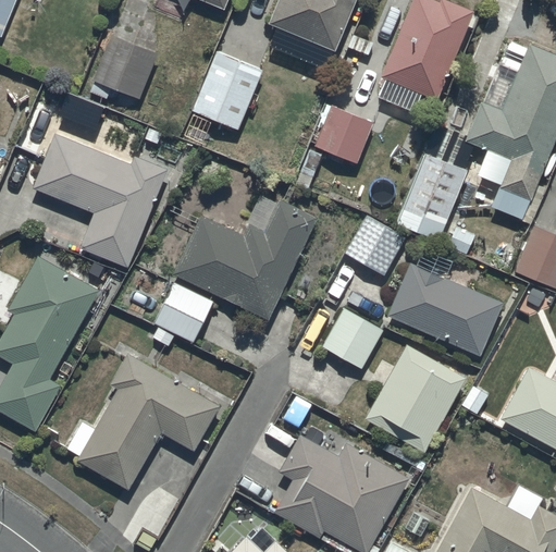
[(0,0),(0,36),(3,38),(16,0),(0,0)]
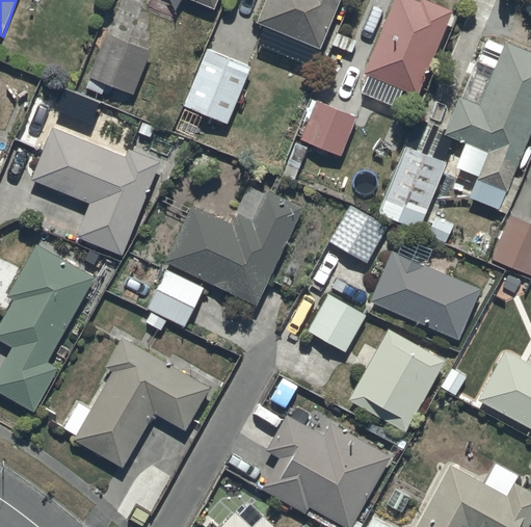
[(319,47),(338,0),(266,0),(258,22),(319,47)]
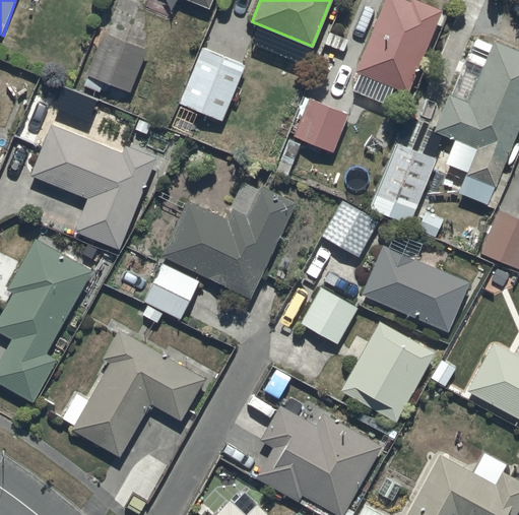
[(407,92),(441,7),(423,0),(382,0),(354,70),(358,71),(349,90),(385,105),(392,86),(407,92)]
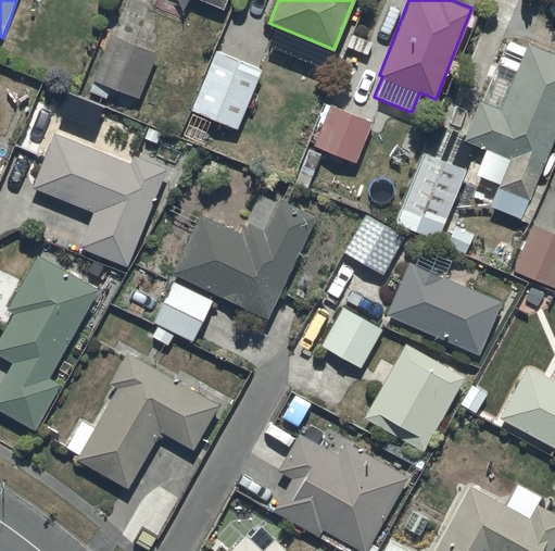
[(159,52),(114,36),(95,80),(96,80),(91,92),(110,99),(113,91),(117,94),(113,102),(128,108),(131,100),(139,103),(159,52)]
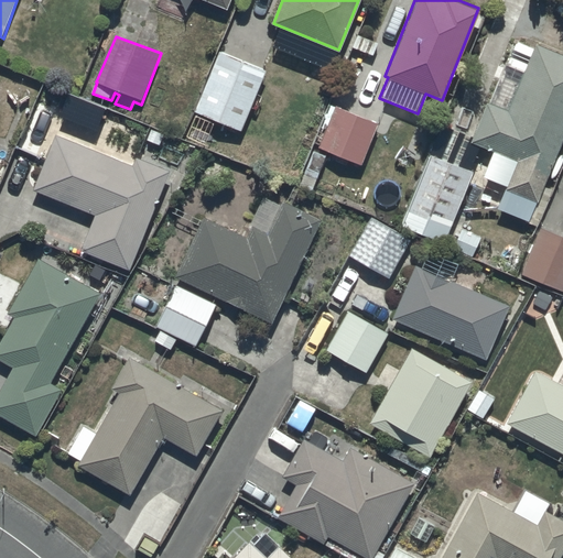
[(515,40),(471,142),(550,175),(562,141),(562,53),(534,42),(532,46),(515,40)]
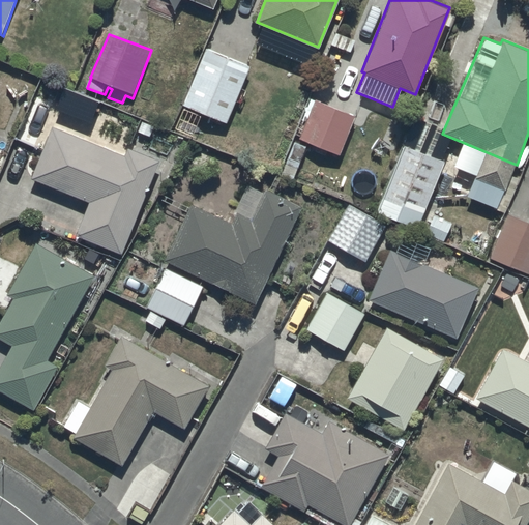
[(251,65),(205,47),(181,106),(228,123),(251,65)]
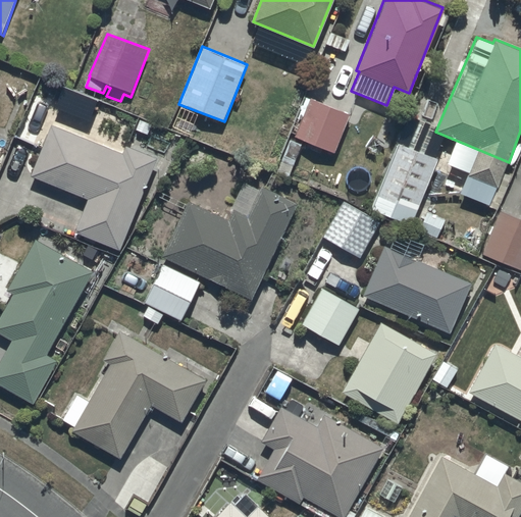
[(18,138),(43,148),(32,174),(89,200),(75,230),(120,250),(159,159),(129,147),(142,119),(44,78),(18,138)]
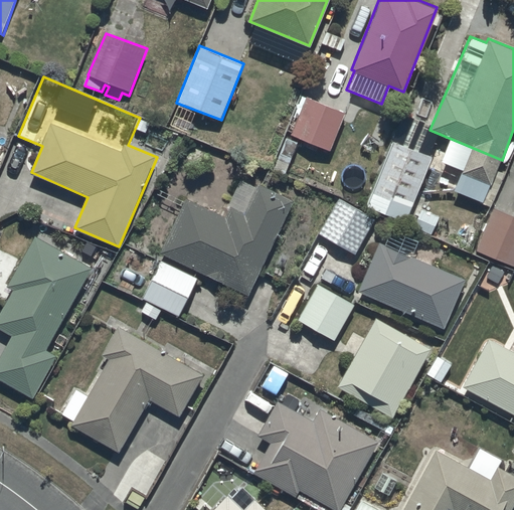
[(346,114),(306,97),(294,137),(330,151),(346,114)]
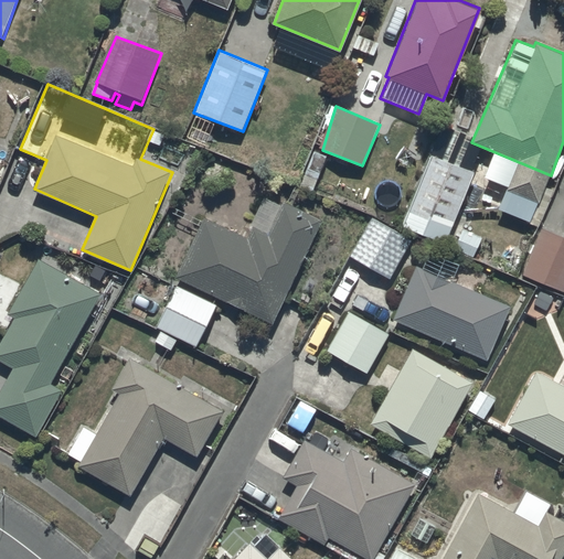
[(444,244),(474,171),(431,153),(401,226),(444,244)]
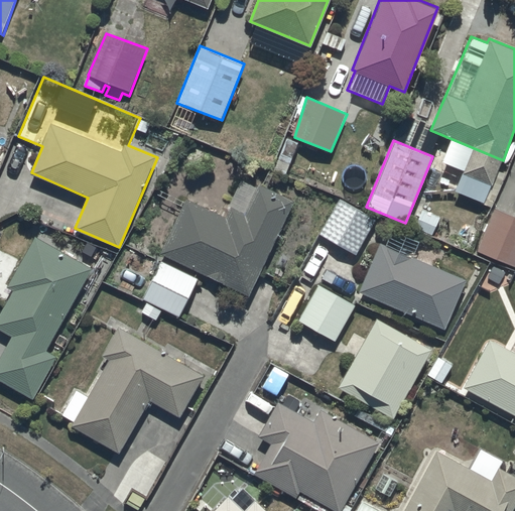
[(251,296),(292,202),(258,183),(244,215),(223,206),(219,216),(185,202),(162,254),(163,254),(143,300),(147,302),(142,312),(160,321),(164,309),(182,317),(202,274),(251,296)]
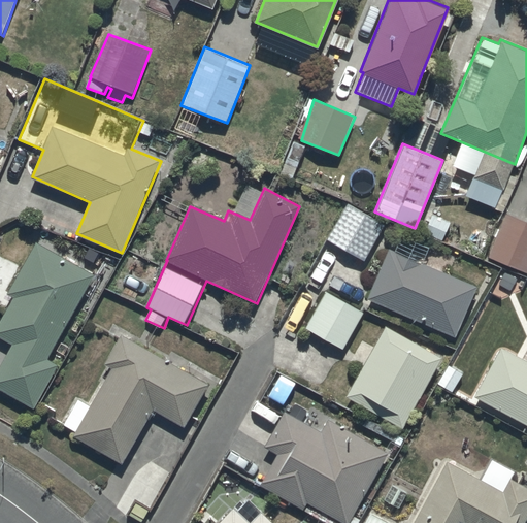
[(385,224),(348,203),(325,241),(364,263),(385,224)]
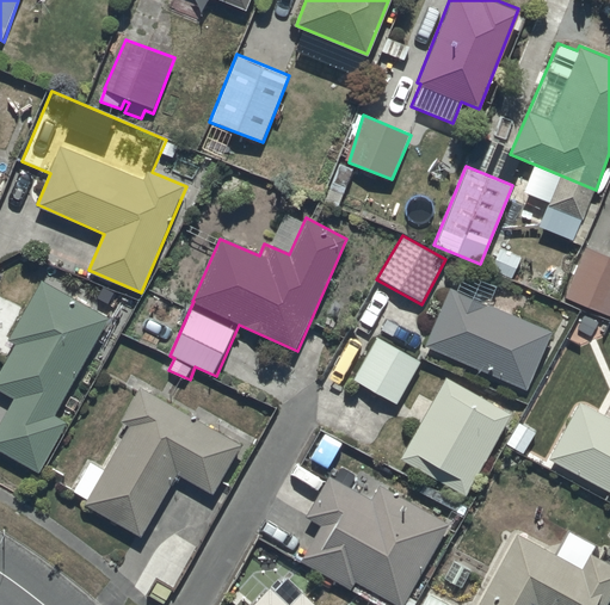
[(609,255),(585,246),(565,298),(609,318),(609,255)]
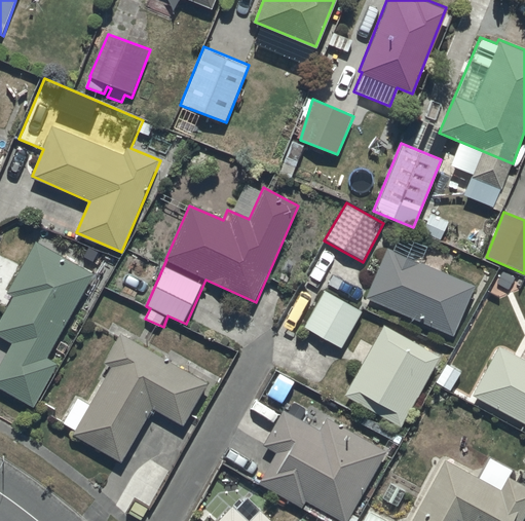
[(394,250),(387,248),(367,298),(454,334),(474,286),(420,264),(430,240),(402,229),(394,250)]
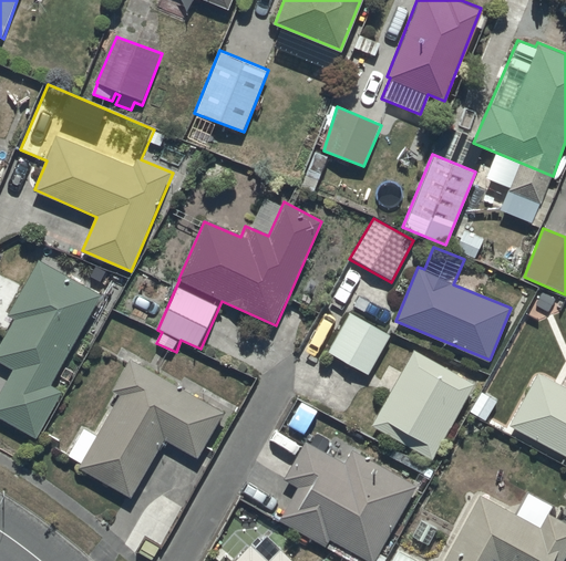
[(103,295),(38,260),(21,291),(0,279),(0,333),(6,336),(0,347),(0,361),(16,370),(0,397),(0,417),(37,437),(62,391),(53,386),(103,295)]
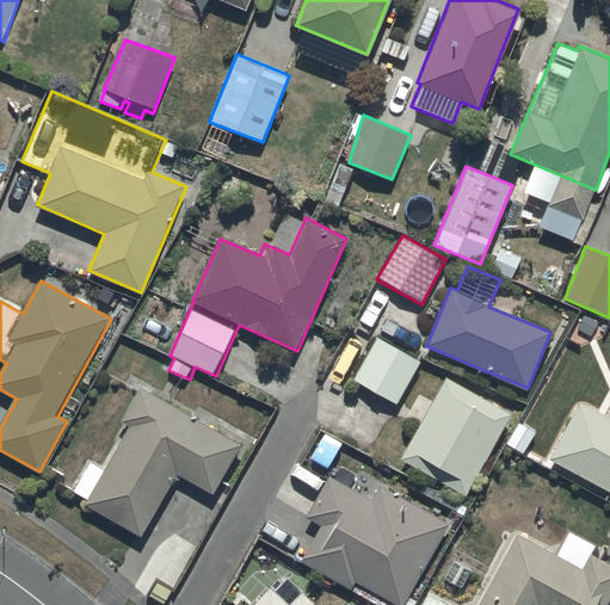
[(377,337),(353,380),(396,405),(421,362),(377,337)]
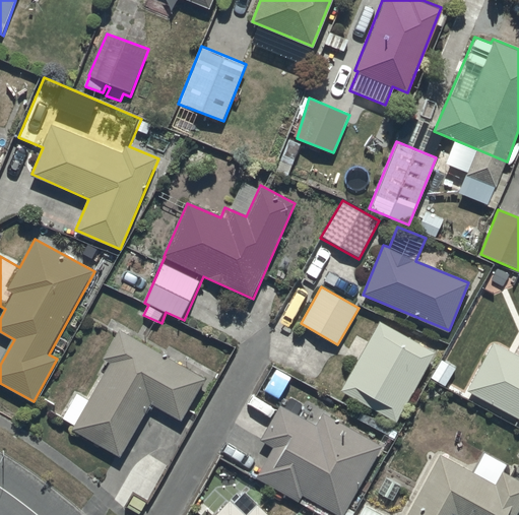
[(436,352),(379,320),(340,389),(396,422),(399,416),(406,422),(415,405),(407,401),(436,352)]
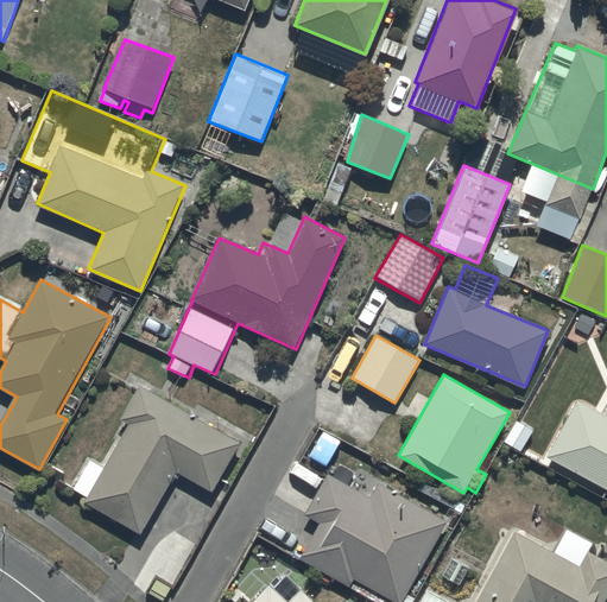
[(241,443),(141,386),(122,418),(131,423),(105,468),(92,461),(75,489),(88,498),(86,502),(143,534),(181,470),(214,489),(241,443)]
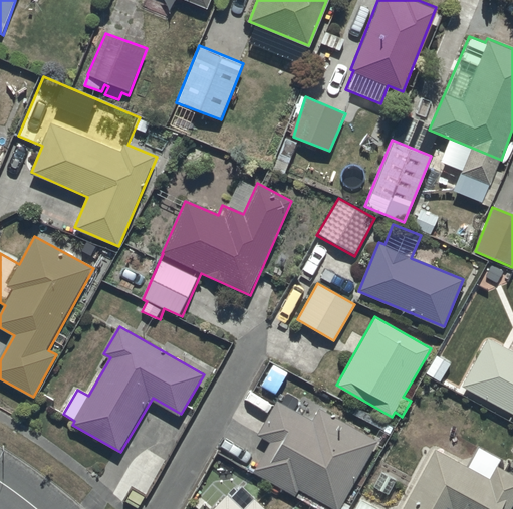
[(512,340),(508,350),(487,339),(462,388),(471,393),(467,400),(504,420),(509,411),(512,413),(512,340)]
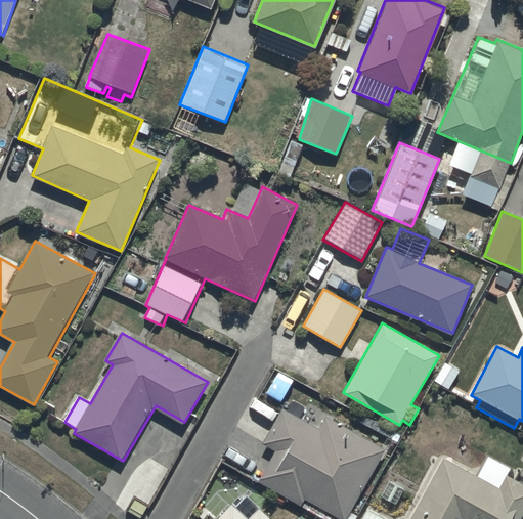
[(349,513),(385,449),(310,408),(303,422),(281,409),(262,443),(274,449),(257,480),(301,505),(304,500),(325,512),(322,518),(355,518),(356,516),(349,513)]
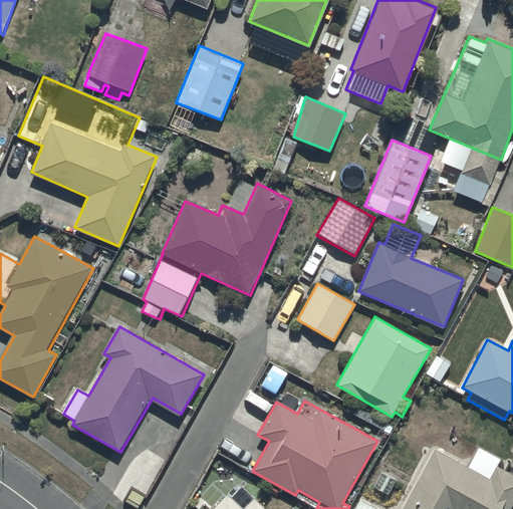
[(470,468),(436,449),(402,508),(509,508),(512,503),(512,474),(506,471),(509,467),(480,451),(470,468)]
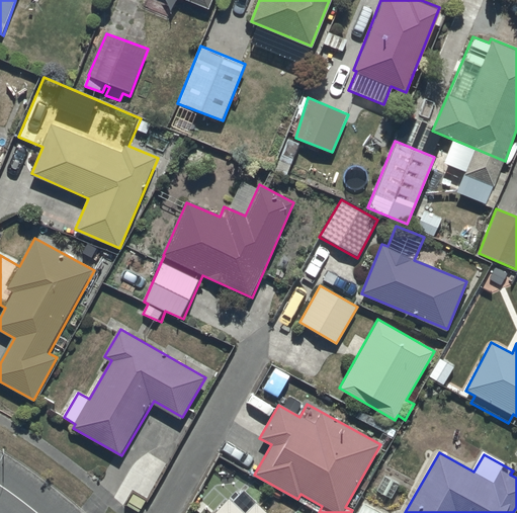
[(228,499),(213,512),(267,512),(244,490),(232,502),(228,499)]
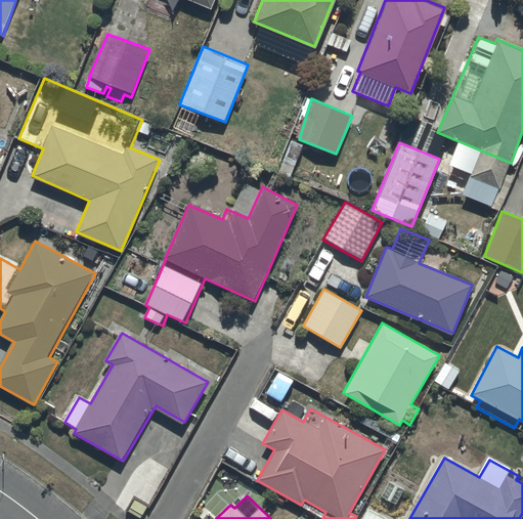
[(385,518),(368,510),(362,518),(385,518)]
